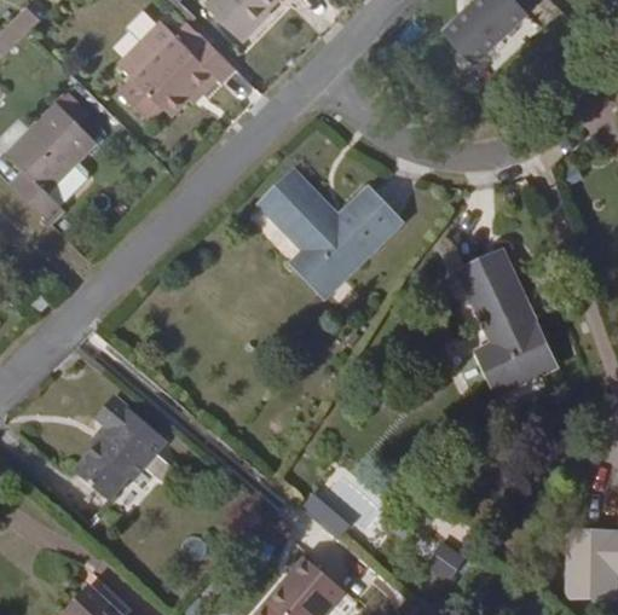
[(208,0),(204,4),(237,36),(272,0),(208,0)]
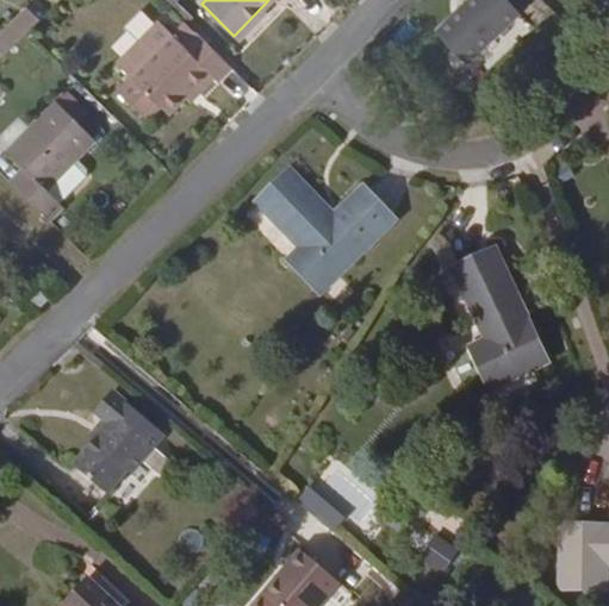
[(465,0),(434,31),(467,63),(520,11),(508,0),(465,0)]
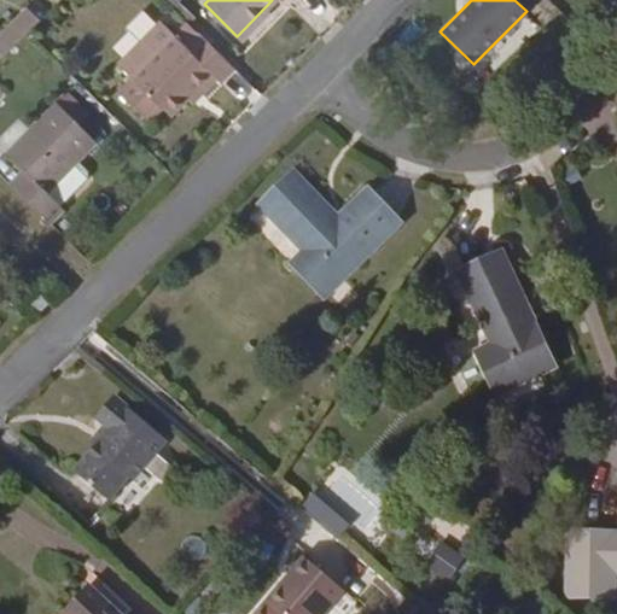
[(0,53),(1,56),(38,18),(24,6),(0,30),(0,53)]
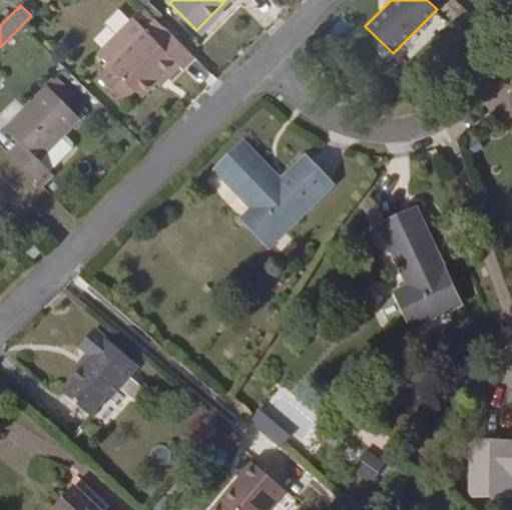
[(181,67),(193,55),(152,16),(142,26),(106,62),(140,95),(154,81),(175,60),(177,63),(181,67)]
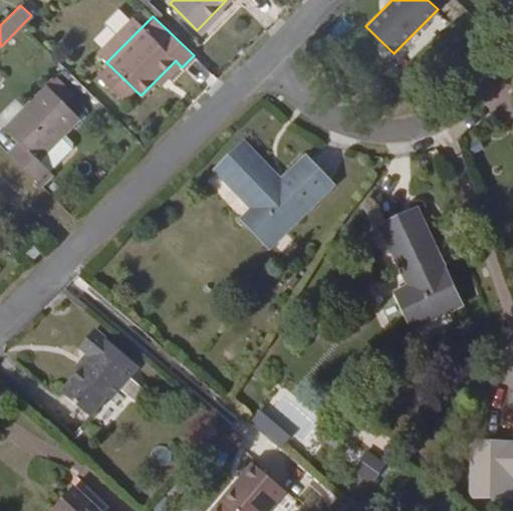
[(106,62),(143,26),(134,17),(98,53),(106,62)]
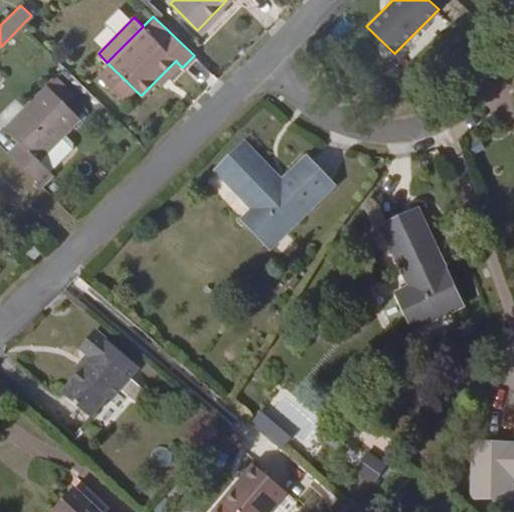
[(158,84),(178,63),(176,60),(155,81),(158,84)]
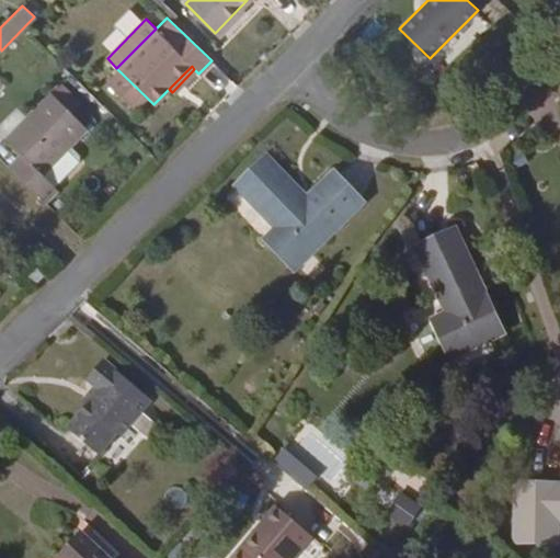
[(7,168),(44,203),(56,190),(41,174),(87,129),(49,93),(26,116),(30,121),(8,143),(20,155),(7,168)]
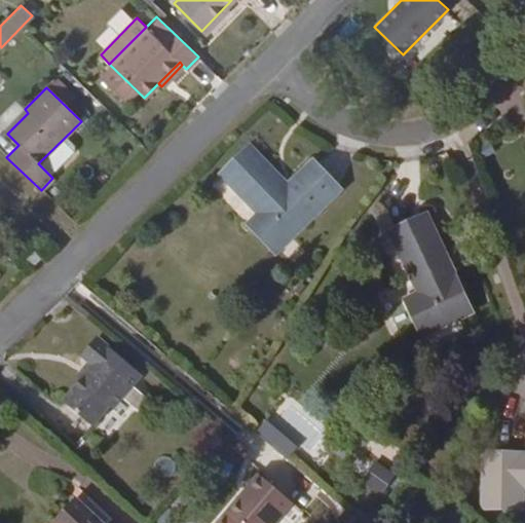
[(3,131),(7,134),(28,113),(25,109),(3,131)]
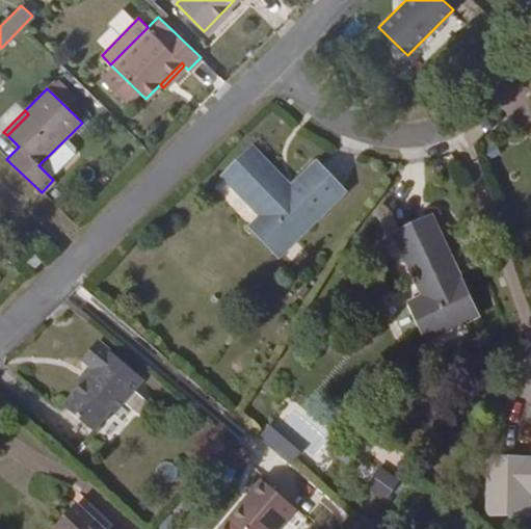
[(493,141),(484,148),(489,157),(499,151),(493,141)]
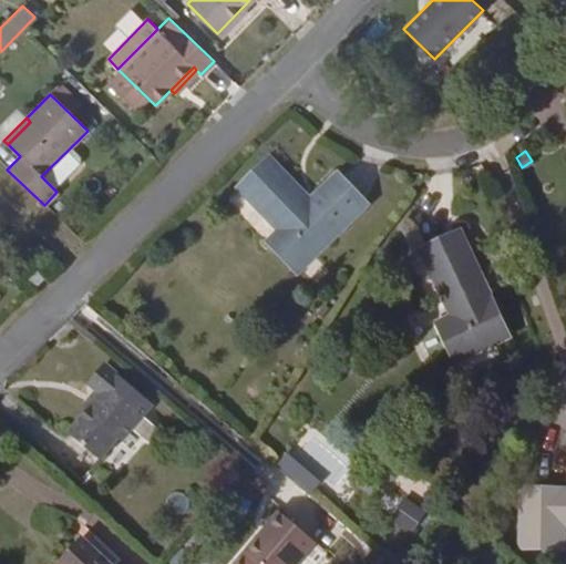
[(268,156),(236,186),(277,229),(265,241),(296,272),(367,204),(336,172),(309,198),(268,156)]
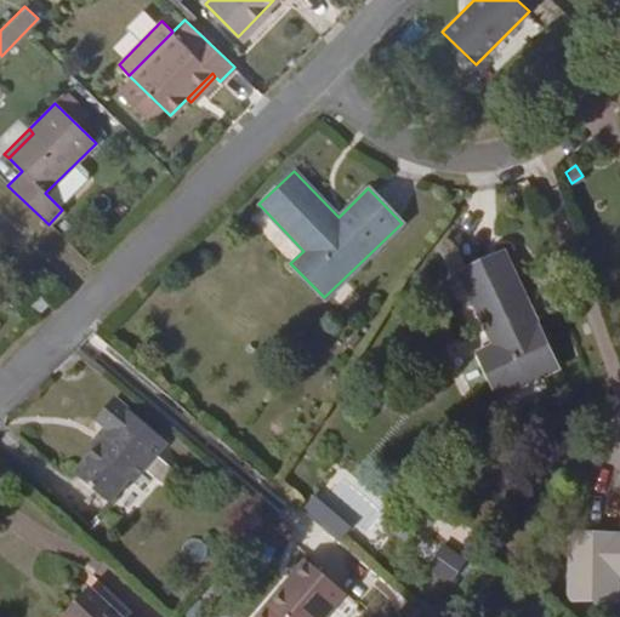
[(501,252),(460,272),(494,342),(478,350),(499,395),(555,370),(501,252)]
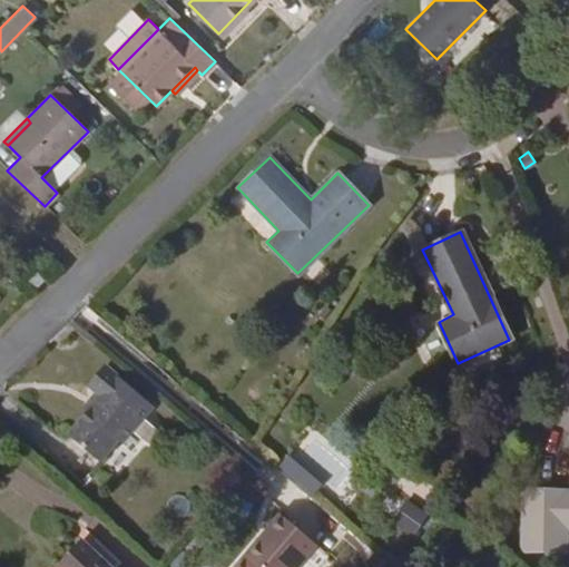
[(87,385),(96,392),(100,397),(87,412),(68,436),(99,462),(118,439),(121,443),(153,407),(104,365),(87,385)]
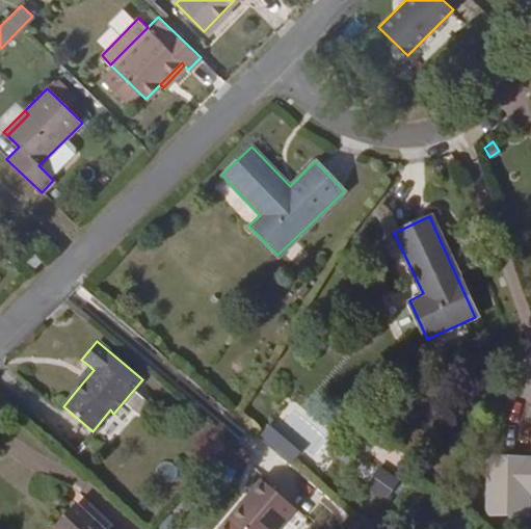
[(94,370),(89,366),(77,380),(81,385),(94,370)]
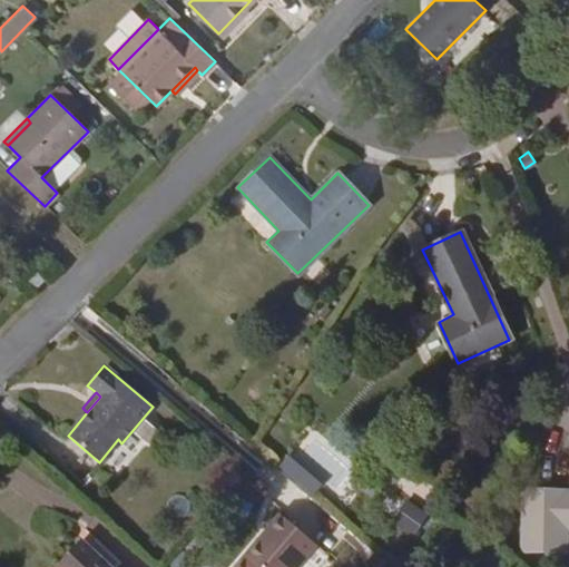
[(288,452),(276,466),(308,496),(321,484),(288,452)]
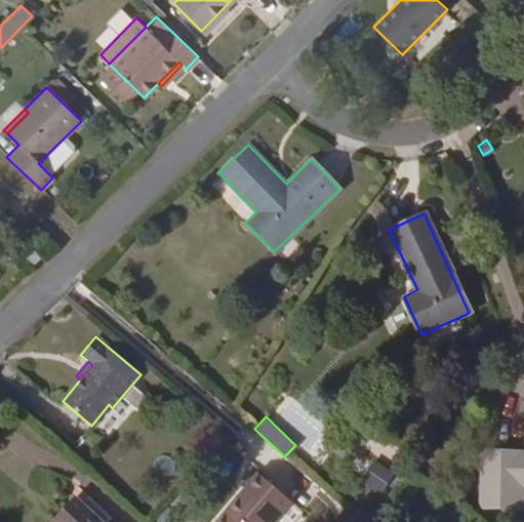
[(523,451),(481,449),(480,505),(519,506),(520,484),(523,484),(523,451)]
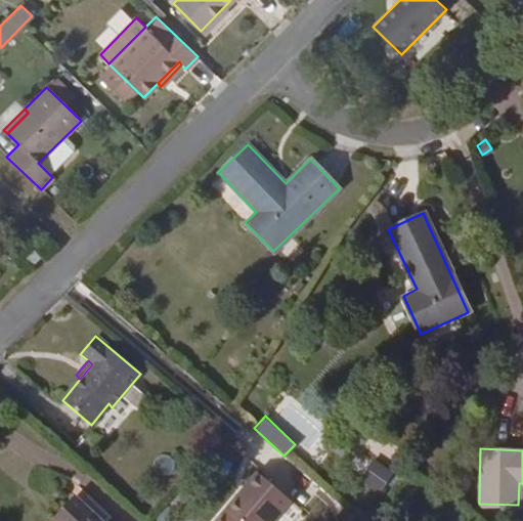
[(228,510),(225,508),(213,520),(272,520),(291,501),(257,471),(245,484),(248,486),(228,510)]
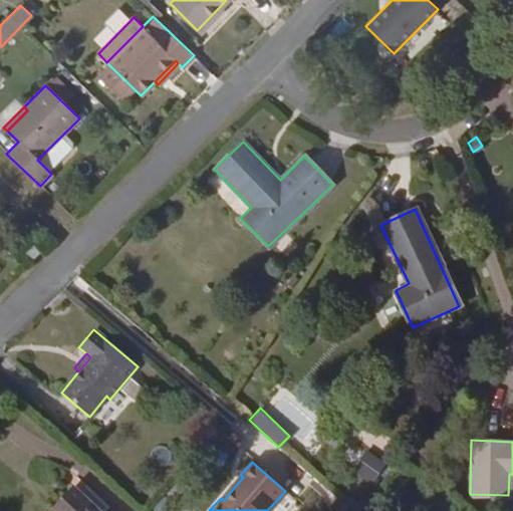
[(240,475),(221,498),(224,500),(243,477),(240,475)]
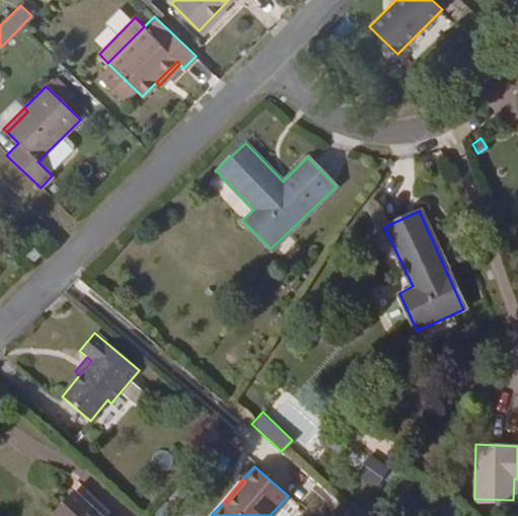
[(94,515),(87,510),(90,507),(73,492),(52,515),(53,515),(99,515),(97,515),(94,515)]
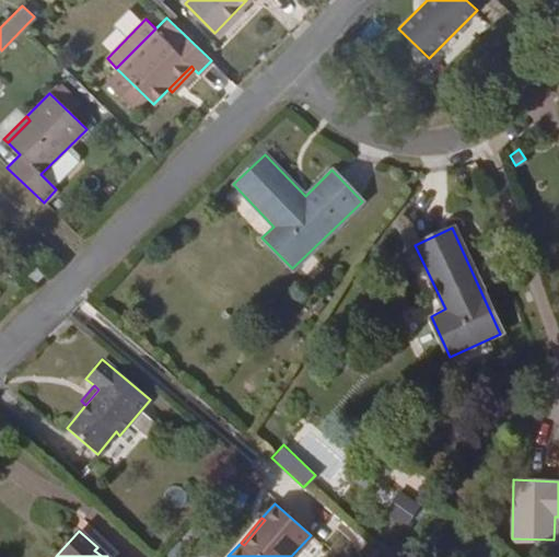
[(105,556),(107,556),(97,547),(94,550),(102,556),(105,556)]
